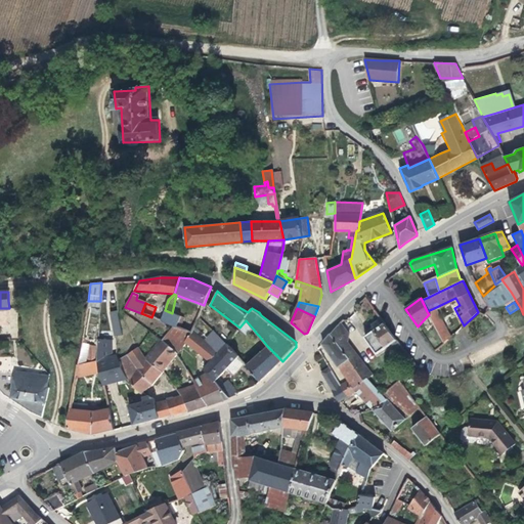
[(429,314),(428,315),(428,316),(436,312),(434,308),(427,311),(429,314)]
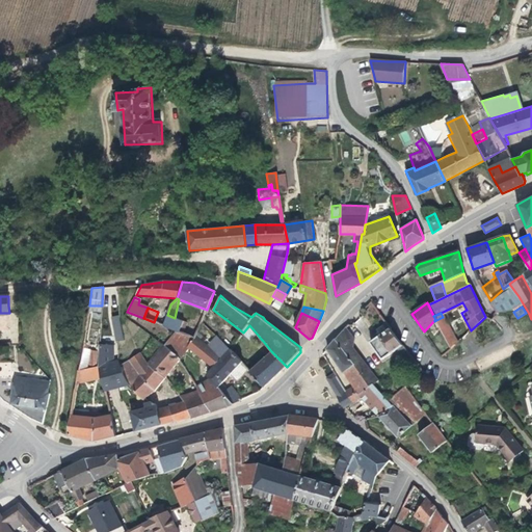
[(175,318),(167,315),(164,326),(177,331),(195,338),(195,337),(200,327),(193,325),(175,318)]
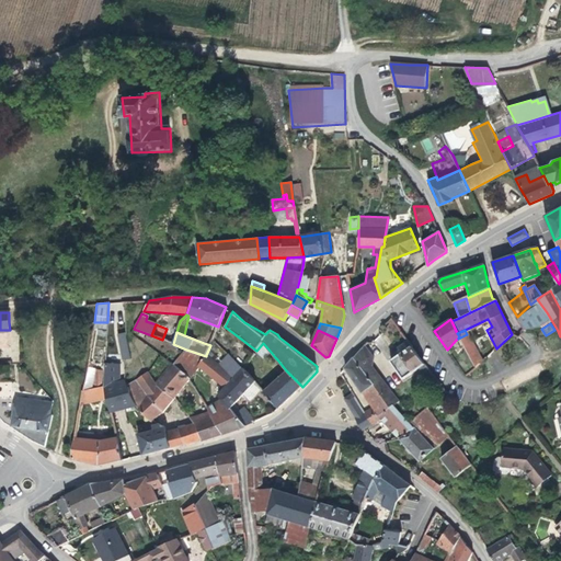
[(126,338),(126,333),(119,334),(125,354),(129,353),(126,338)]
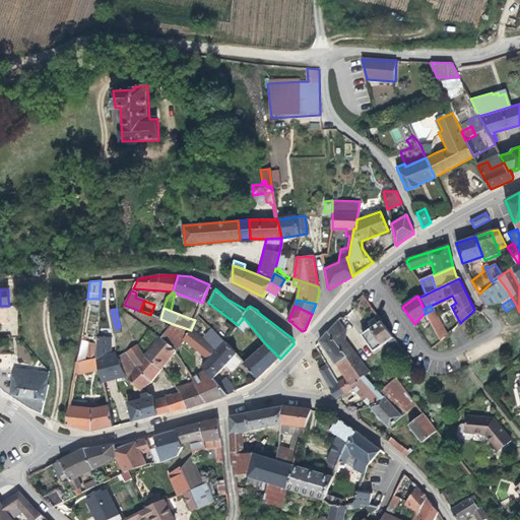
[(433,310),(425,314),(428,320),(436,316),(438,314),(436,309),(433,310)]
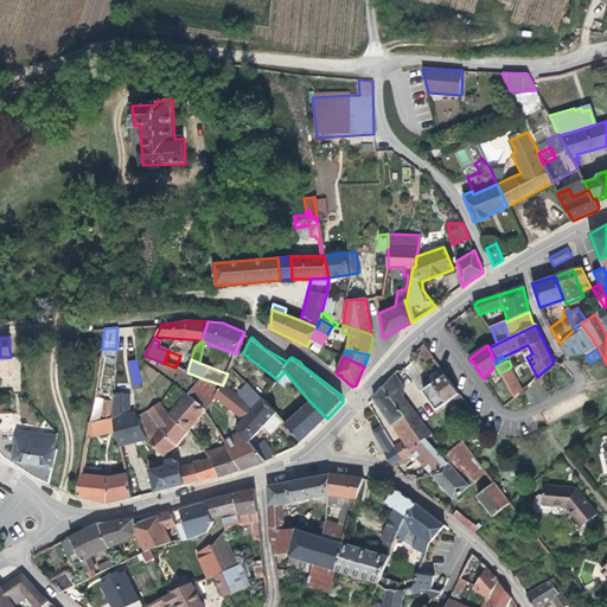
[(446,374),(441,368),(439,370),(443,376),(423,390),(438,410),(460,394),(446,374)]
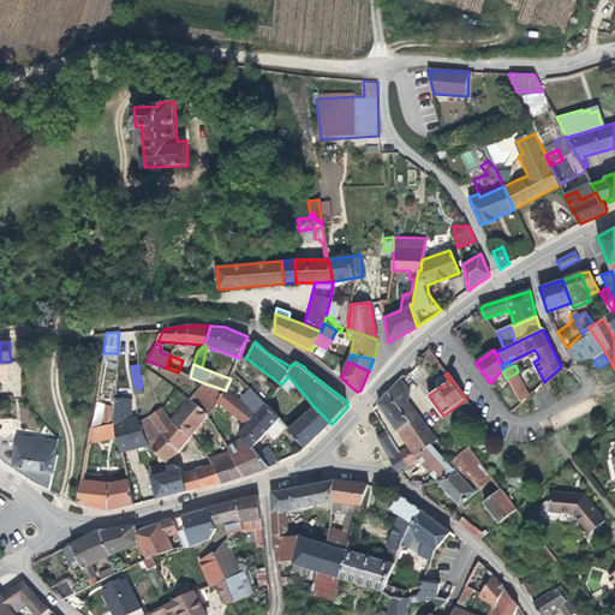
[(506,378),(520,404),(526,398),(521,389),(515,374),(506,378)]
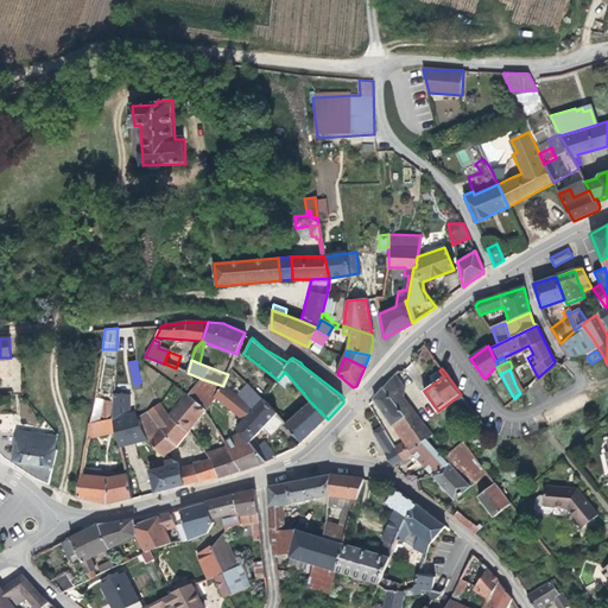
[(285,372),(278,380),(277,381),(286,390),(293,381),(285,372)]
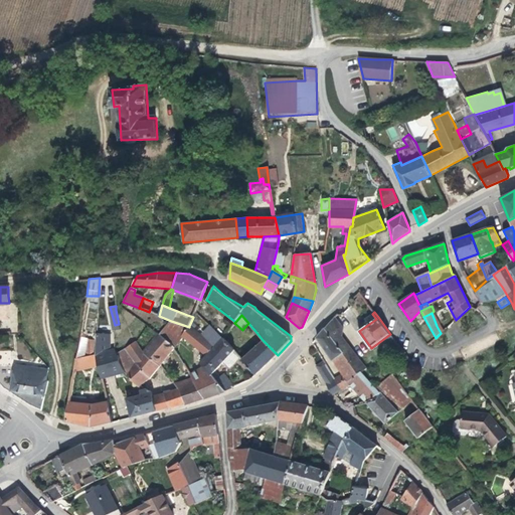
[(357,374),(350,363),(358,358),(342,336),(343,327),(334,317),(325,328),(317,338),(343,376),(347,381),(357,374)]
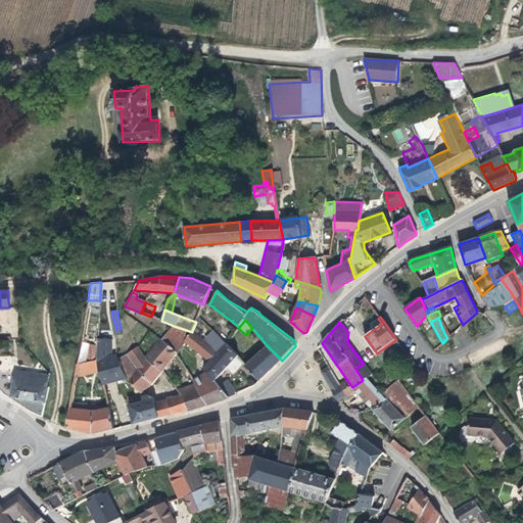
[(192,332),(174,326),(163,339),(176,353),(185,341),(197,351),(202,355),(206,360),(204,362),(207,364),(219,352),(200,337),(196,334),(192,331),(192,332)]
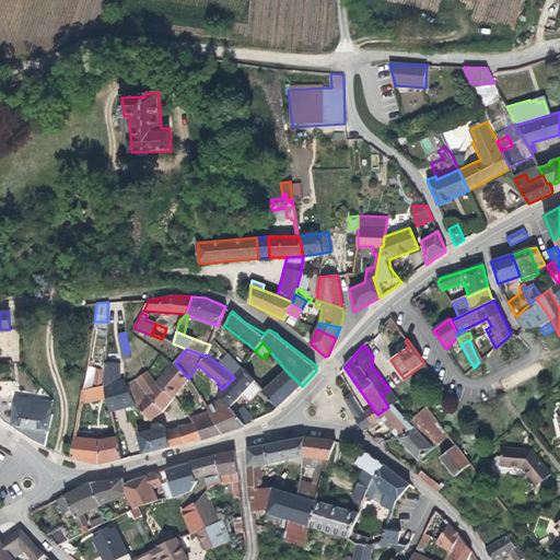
[(242,369),(229,354),(222,361),(218,358),(214,361),(234,377),(242,369)]
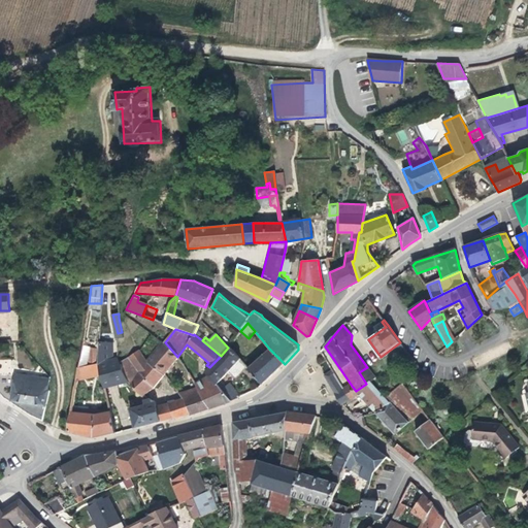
[(112,344),(99,341),(99,349),(98,364),(112,361),(112,344)]
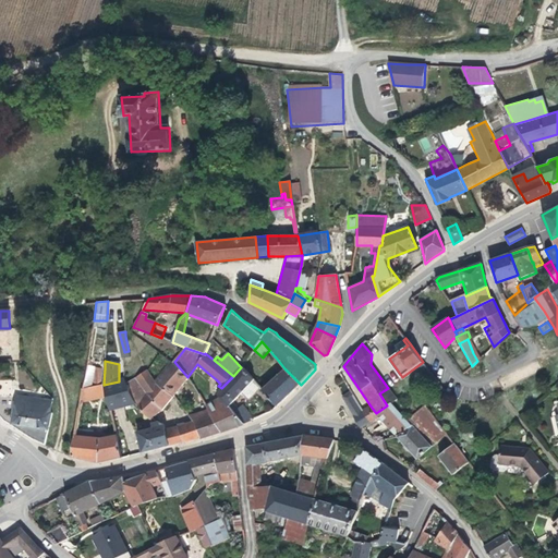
[(187,377),(174,362),(162,374),(158,380),(173,396),(187,377)]
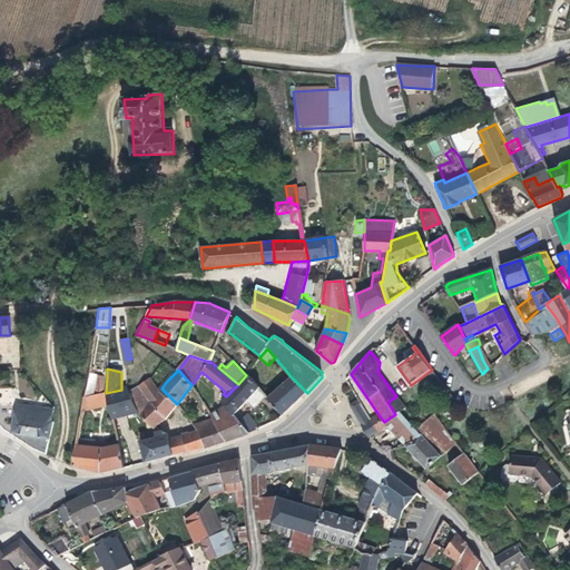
[(106,393),(107,376),(94,375),(94,395),(106,393)]
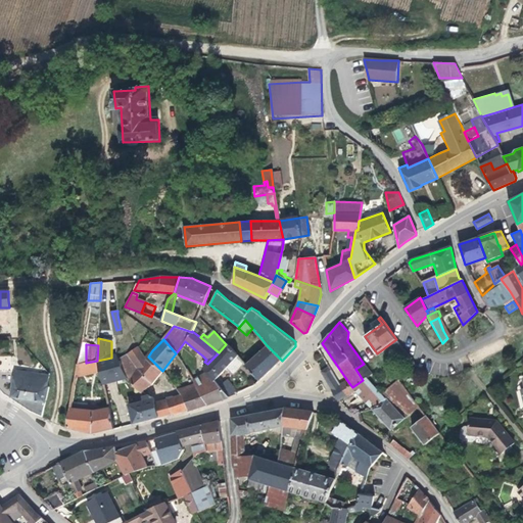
[(226,344),(219,352),(207,364),(202,369),(206,373),(211,378),(221,388),(228,397),(237,393),(226,380),(223,383),(218,377),(230,365),(238,357),(226,344)]
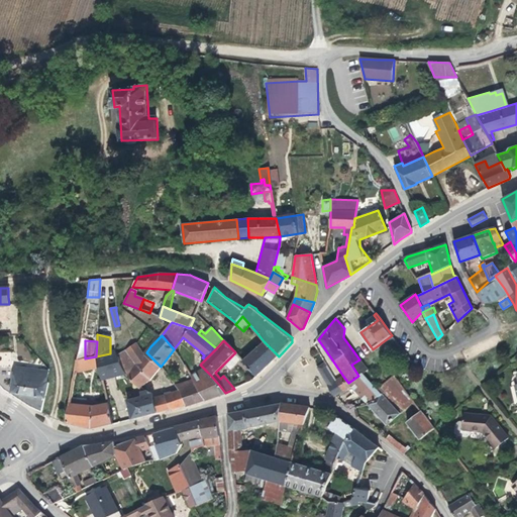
[(256,377),(279,356),(264,341),(242,362),(256,377)]
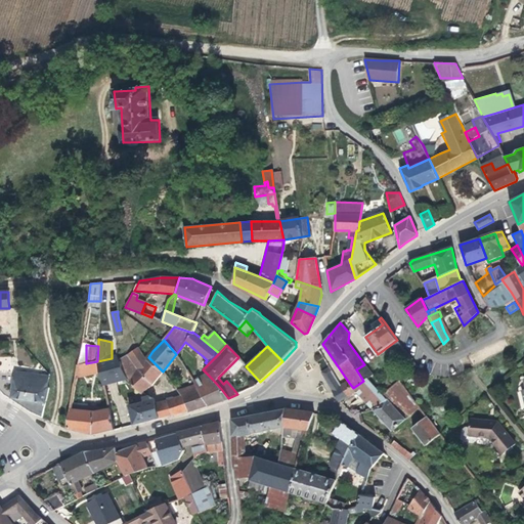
[(163,372),(148,357),(139,348),(128,356),(128,355),(119,360),(127,379),(141,393),(153,385),(163,372)]
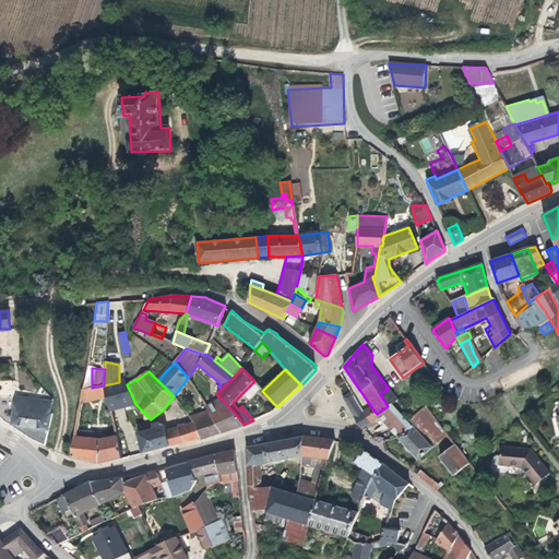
[(13,380),(0,379),(0,394),(11,395),(13,380)]
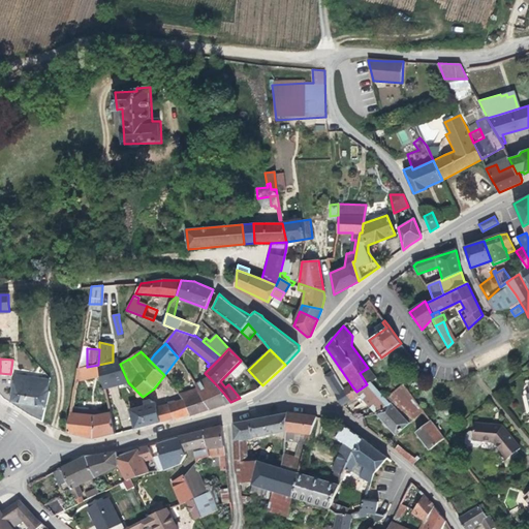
[(119,360),(113,362),(98,365),(101,375),(104,389),(128,382),(120,364),(119,360)]
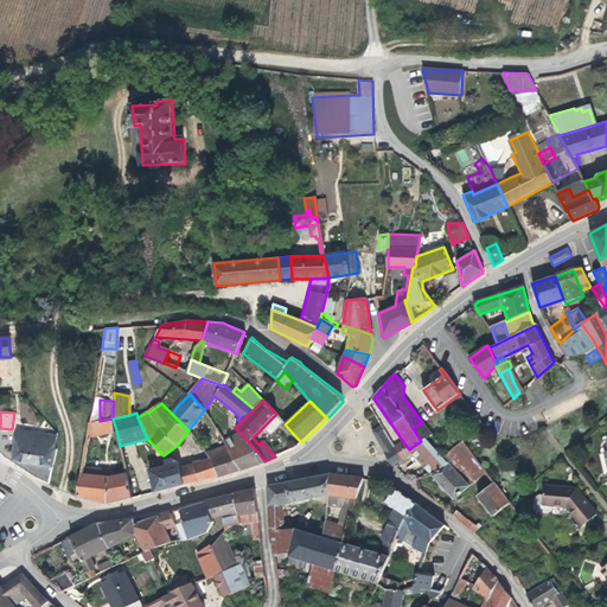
[(281,420),(276,414),(267,423),(272,428),(281,420)]
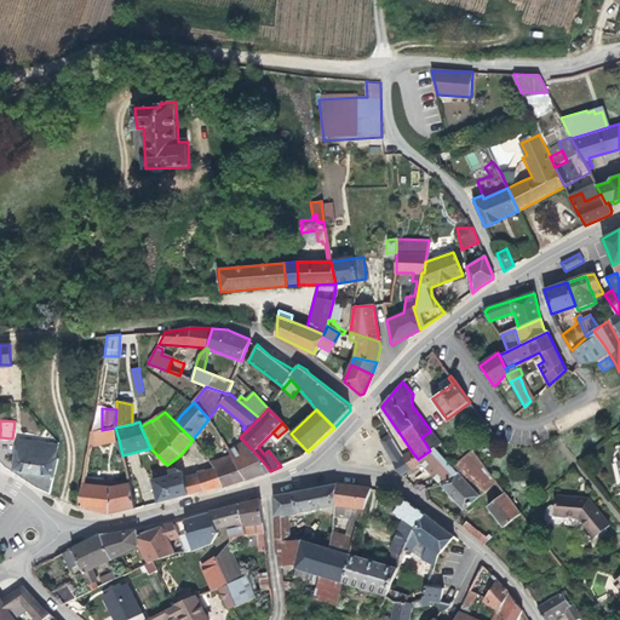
[(102,430),(90,432),(89,447),(119,440),(115,428),(102,430)]
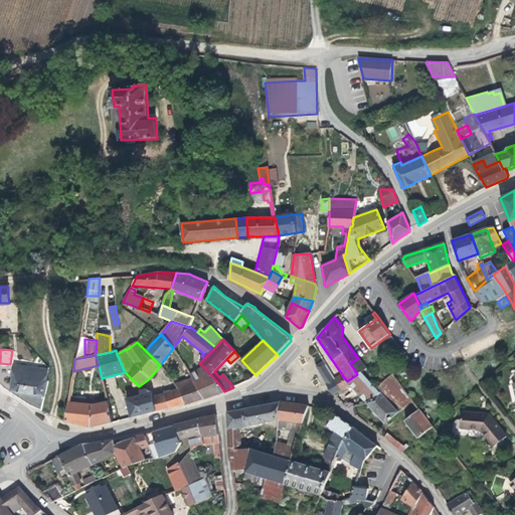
[(350,363),(357,374),(361,371),(362,372),(366,369),(358,358),(350,363)]
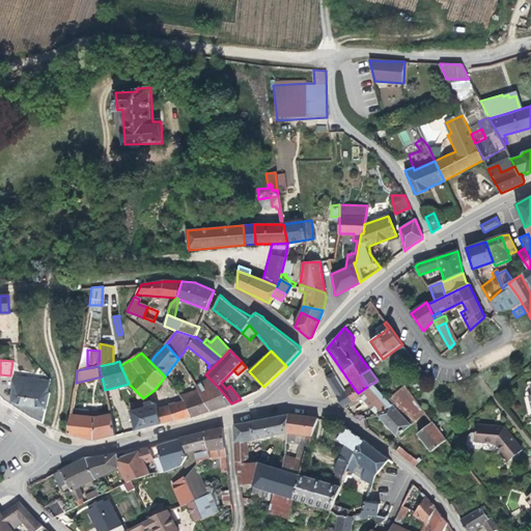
[(335,376),(333,372),(326,376),(337,395),(344,391),(342,388),(340,385),(335,376)]
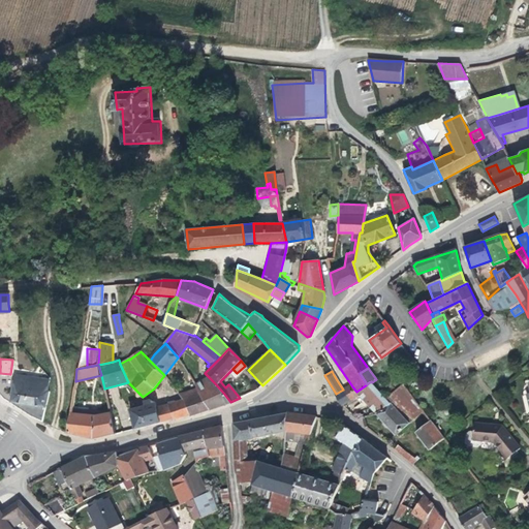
[(338,372),(334,375),(339,383),(343,380),(338,372)]
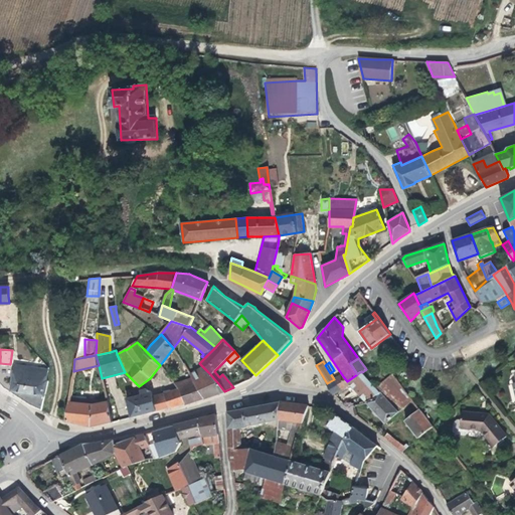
[(45,381),(48,370),(10,364),(0,363),(0,383),(2,387),(29,405),(41,410),(47,382),(45,381)]
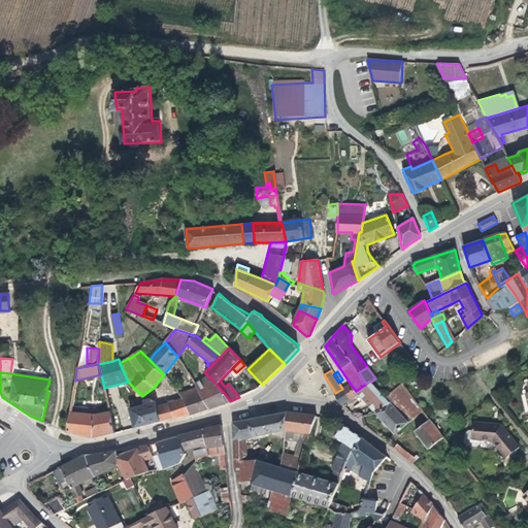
[(194,385),(196,387),(199,394),(208,409),(219,405),(206,386),(213,382),(208,376),(194,385)]
